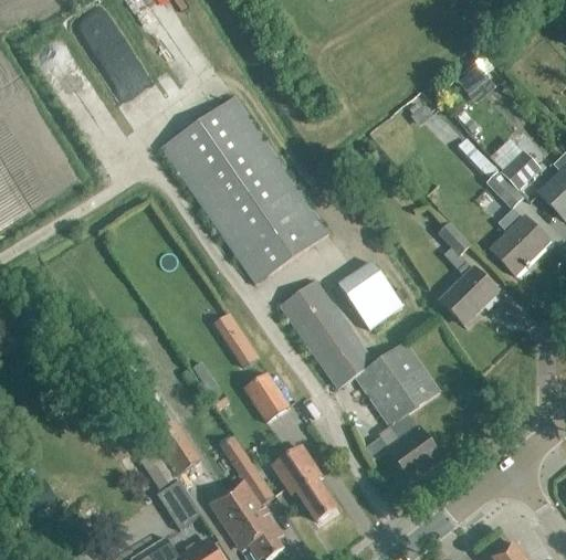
[(153,0),(165,21),(199,1),(198,0),(153,0)]
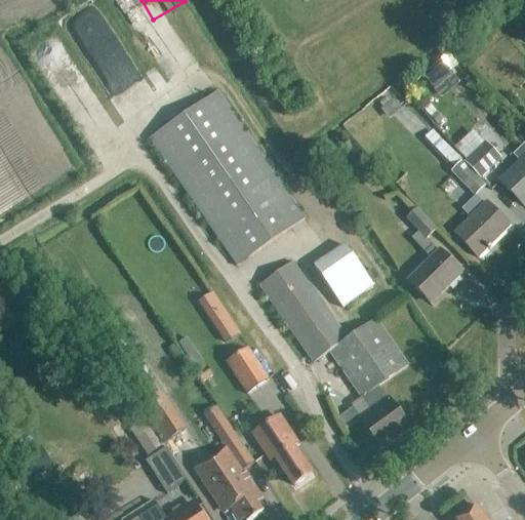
[(444,54),(439,60),(441,66),(447,67),(452,63),(450,56),(444,54)]
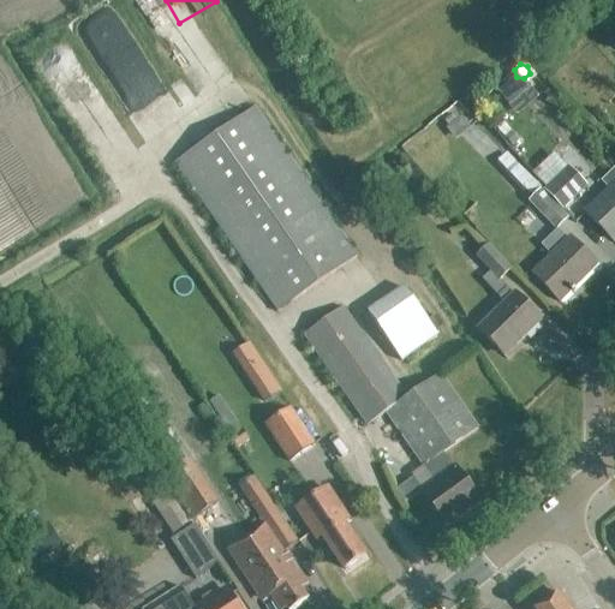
[(461,106),(478,124),(496,107),(479,89),(461,106)]
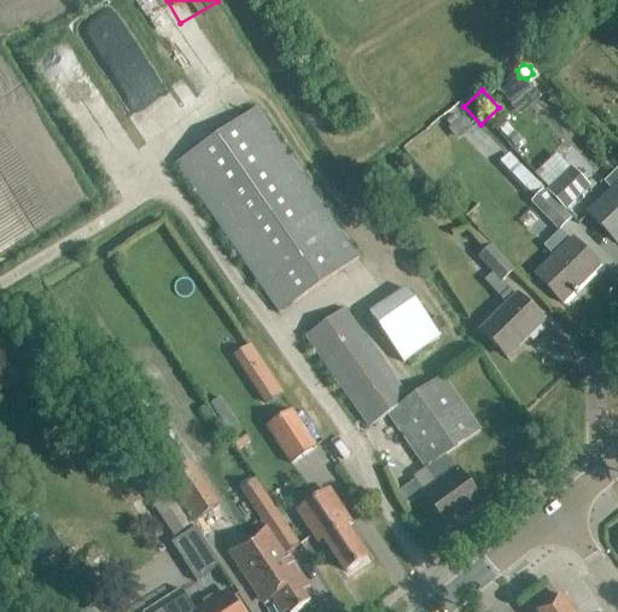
[(122,106),(106,116),(138,168),(169,149),(136,98),(122,106)]
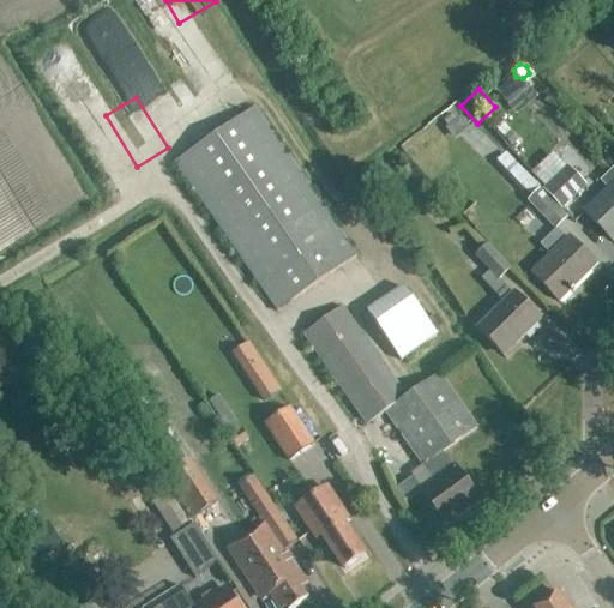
[(250,107),(192,149),(172,163),(277,308),(355,252),(281,149),(250,107)]
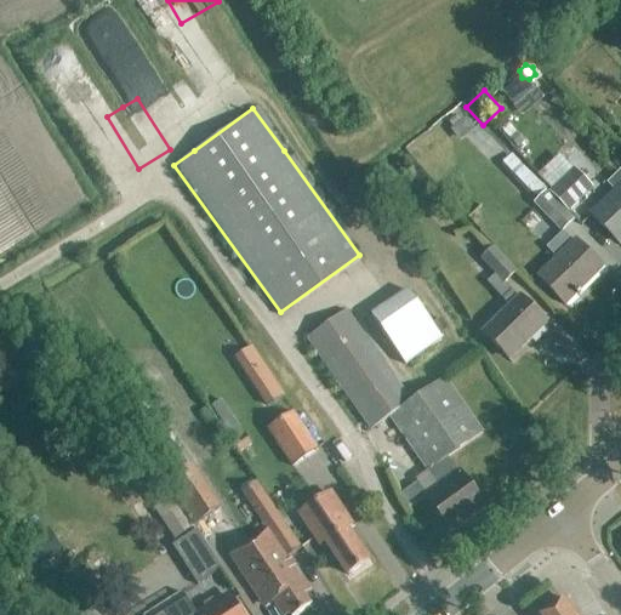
[(467,113),(451,125),(456,131),(465,130),(474,123),(467,113)]
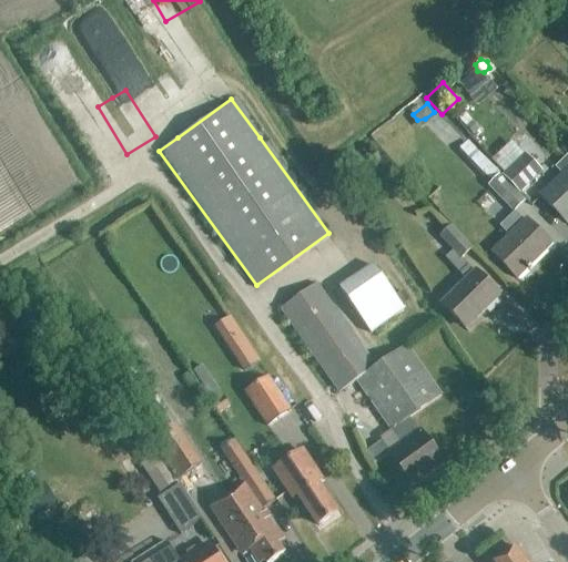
[(463,108),(457,113),(473,131),(478,125),(463,108)]
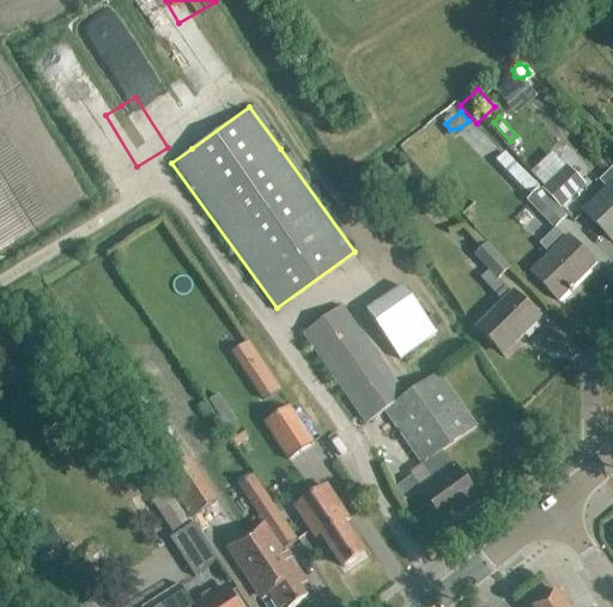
[(502,145),(492,155),(529,194),(539,184),(502,145)]
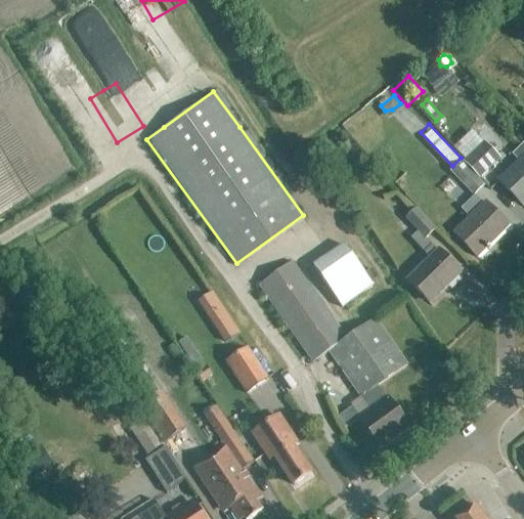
[(350,135),(340,144),(348,154),(358,143),(350,135)]
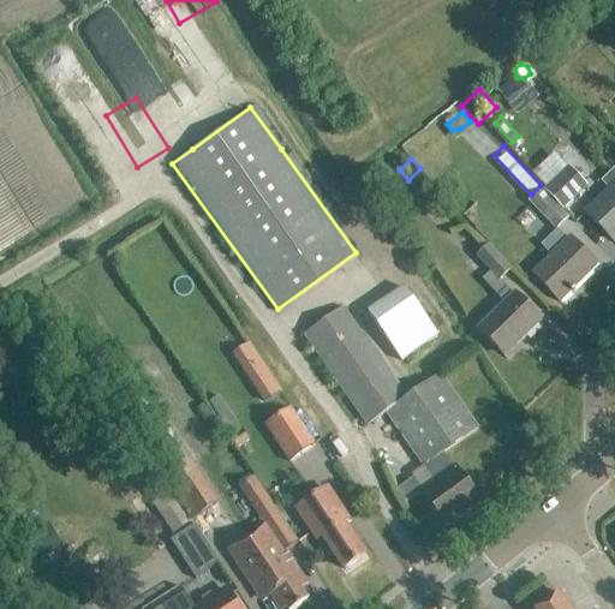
[(568,162),(544,185),(562,206),(586,181),(568,162)]
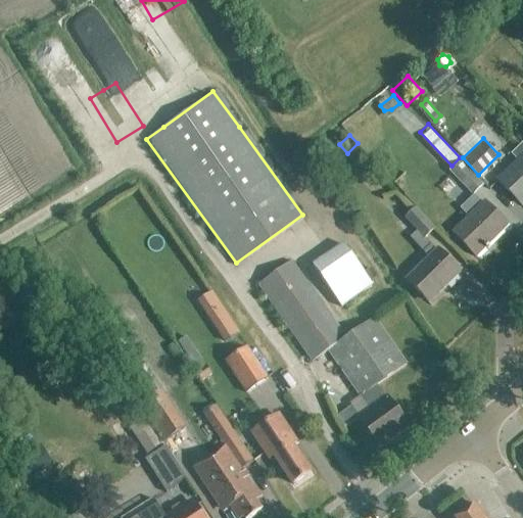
[(511,150),(518,157),(497,177),(520,199),(522,196),(522,140),(522,139),(511,150)]
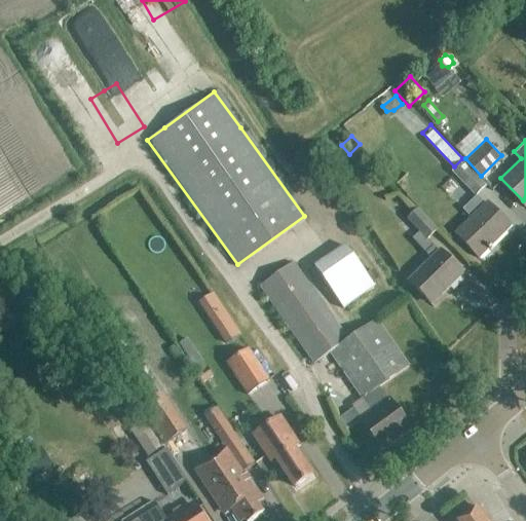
[(475,192),(486,182),(479,175),(462,158),(454,166),(452,169),(475,192)]
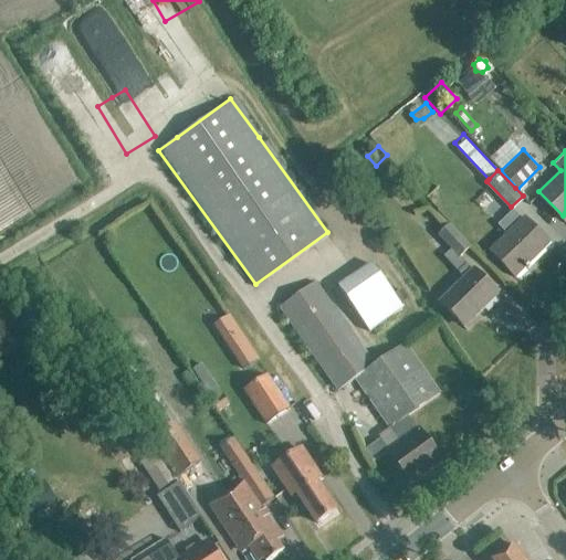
[(498,221),(507,231),(491,249),(515,273),(547,241),(513,207),(498,221)]
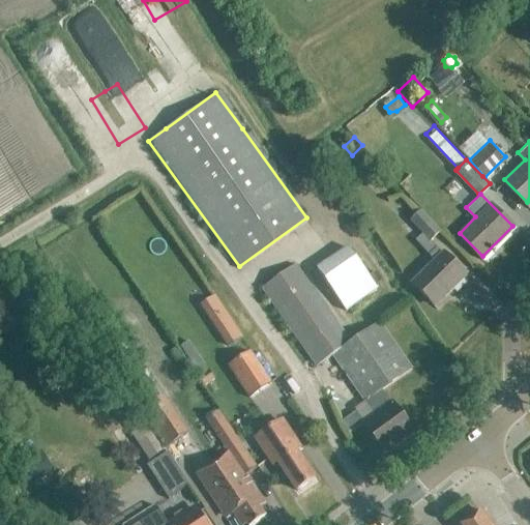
[(415,237),(435,258),(411,281),(432,302),(442,292),(440,291),(445,286),(449,289),(466,274),(431,237),(440,228),(420,207),(411,216),(423,229),(415,237)]
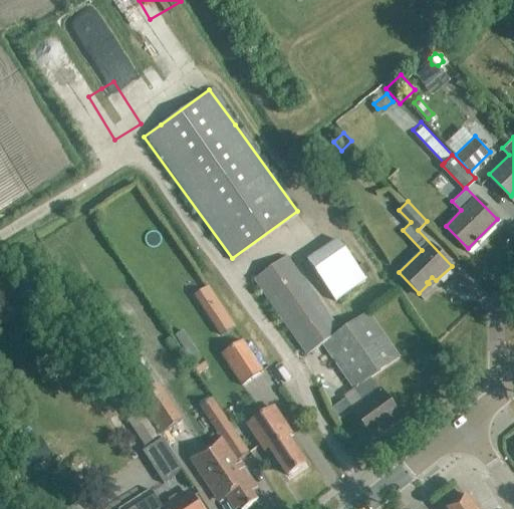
[(365,276),(338,236),(307,257),(334,297),(365,276)]
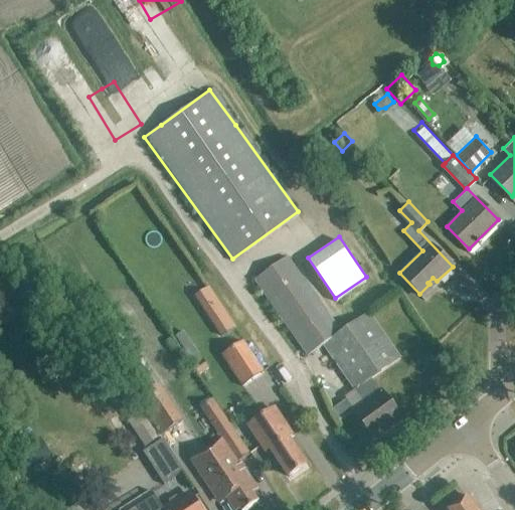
[(374,437),(401,417),(372,376),(400,356),(368,310),(340,330),(287,255),(254,278),(307,353),(323,342),(353,386),(351,387),(360,401),(353,406),(374,437)]
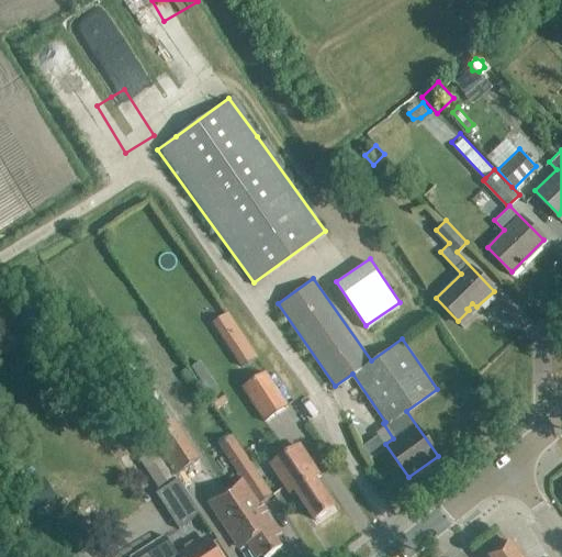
[(244,333),(229,342),(243,361),(256,353),(255,349),(244,333)]
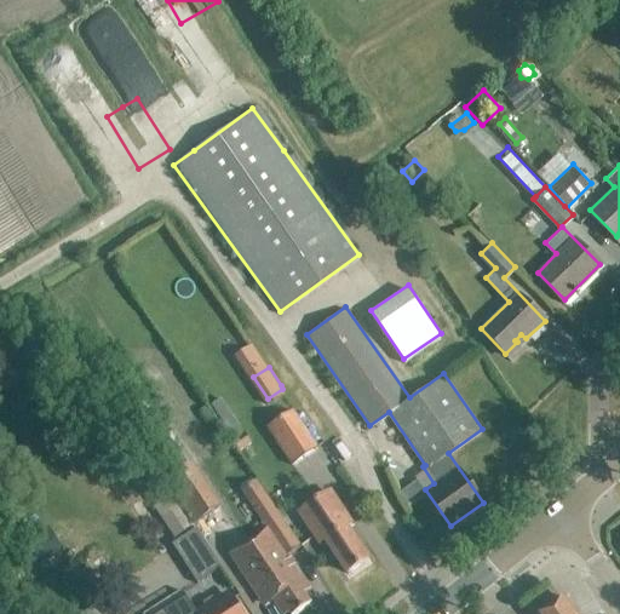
[(292,460),(317,443),(293,407),(268,424),(292,460)]
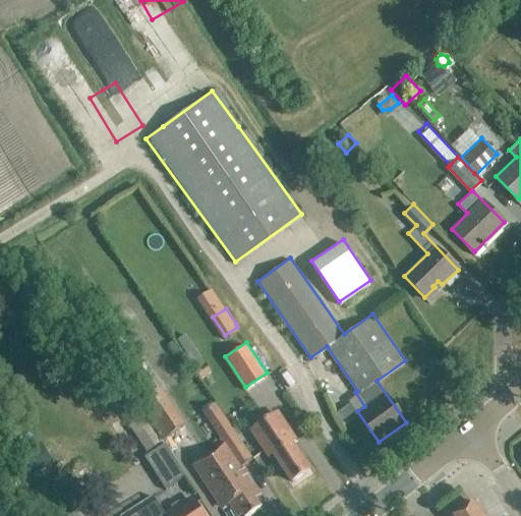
[(206,359),(195,365),(201,375),(211,367),(206,359)]
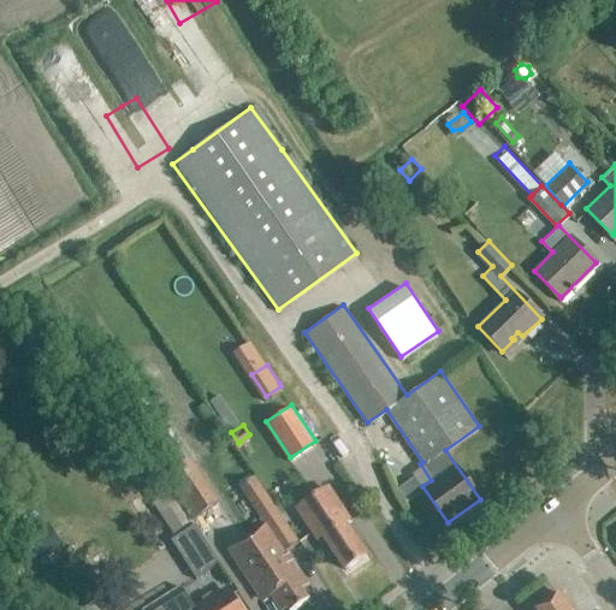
[(166,473),(196,519),(214,507),(184,461),(166,473)]
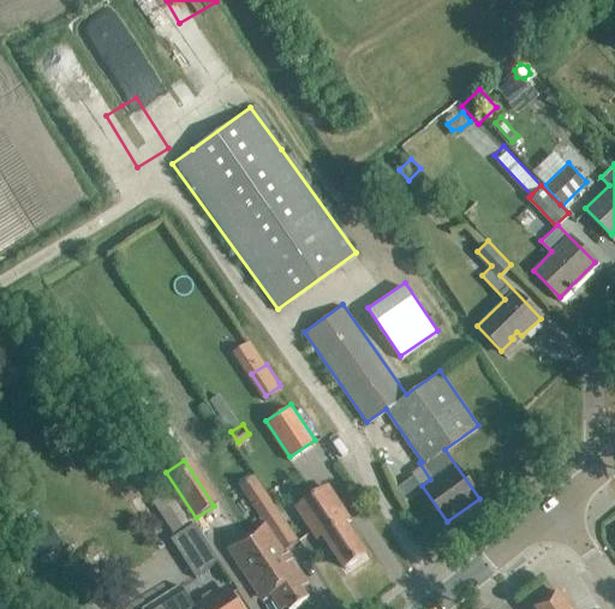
[(267,529),(231,554),(250,583),(258,577),(280,607),(285,603),(288,608),(308,596),(294,574),(300,569),(285,548),(296,539),(273,506),(275,505),(254,472),(238,482),(260,514),(258,515),(267,529)]
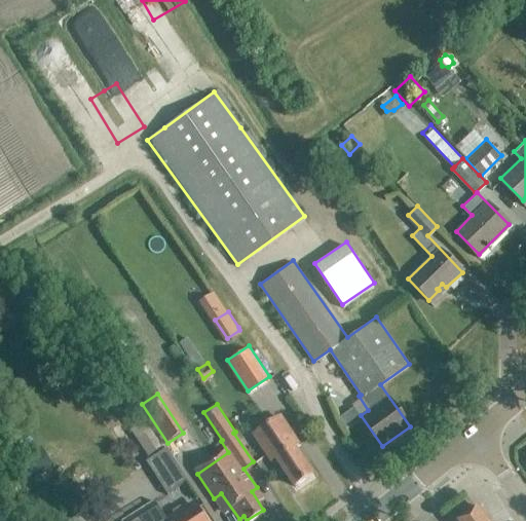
[(274,456),(294,484),(310,473),(292,445),(298,441),(279,413),(252,432),(270,458),(274,456)]
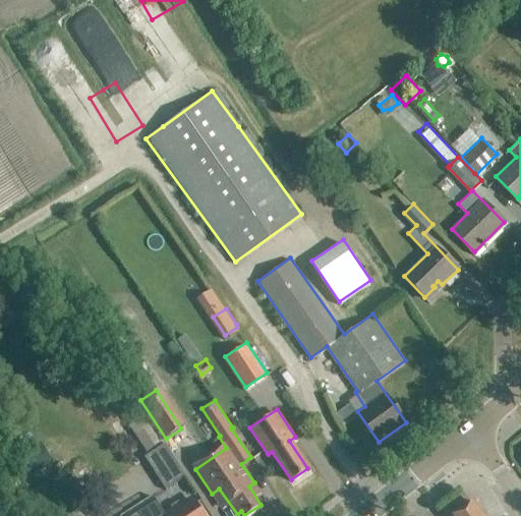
[(186,473),(165,441),(145,454),(165,486),(186,473)]
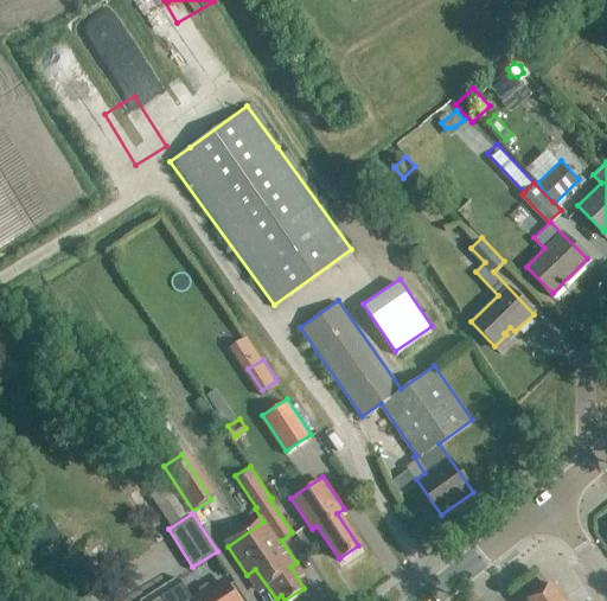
[(160,595),(164,600),(236,600),(221,577),(192,596),(181,580),(160,595)]
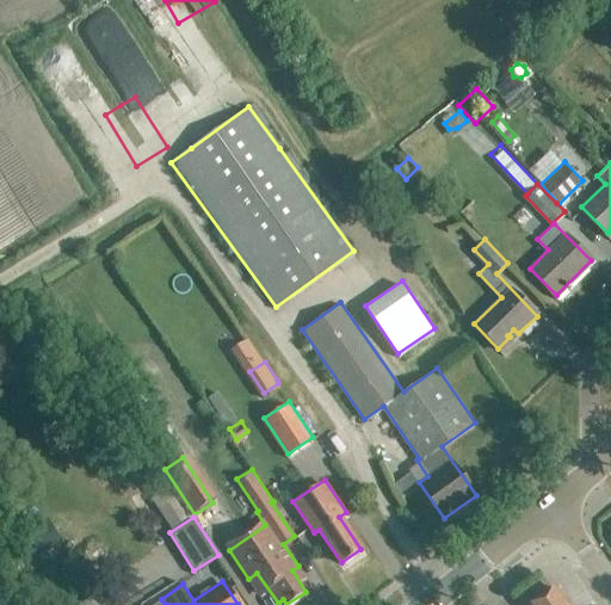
[(569,604),(556,586),(529,604),(569,604)]
